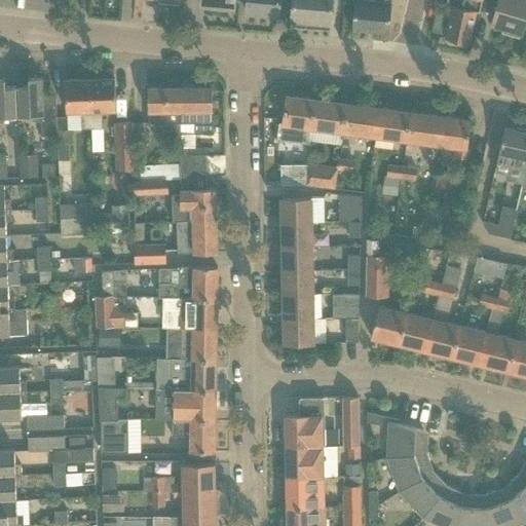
[(247,0),(246,11),(277,14),(278,0),(247,0)]
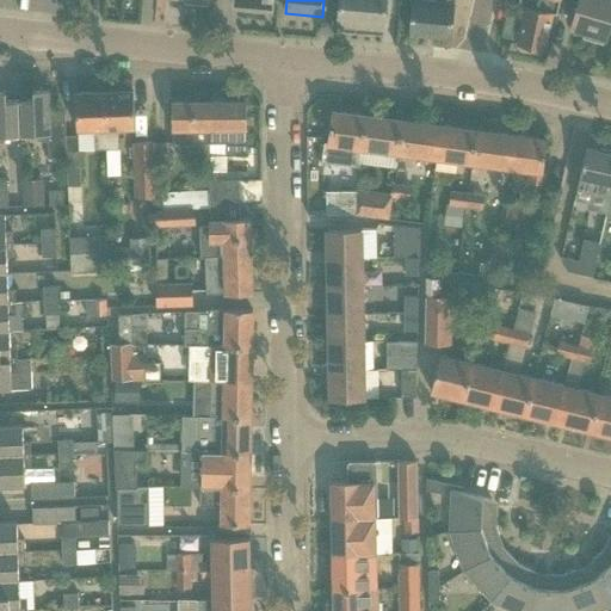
[(339,0),(338,23),(383,26),(384,0),(339,0)]
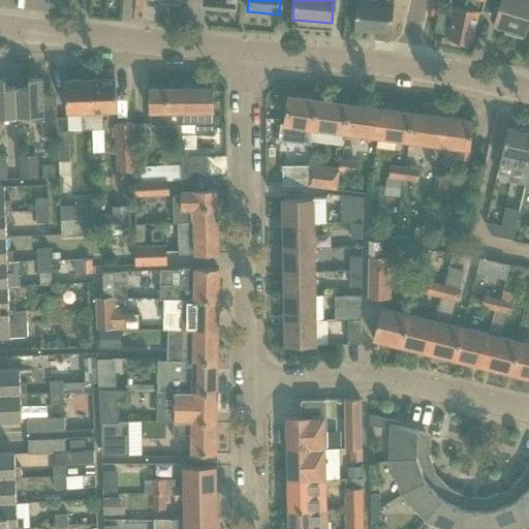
[(355,0),(353,30),(391,33),(393,0),(355,0)]
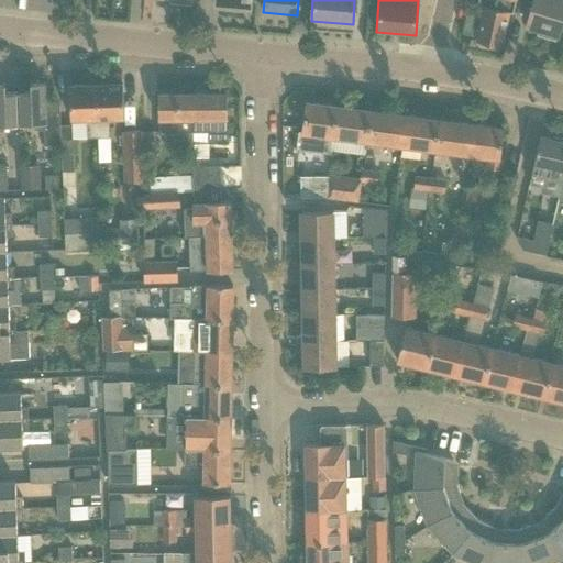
[(478,0),(476,10),(483,12),(483,15),(478,36),(477,41),(501,46),(509,12),(514,13),(515,4),(516,0),(478,0)]
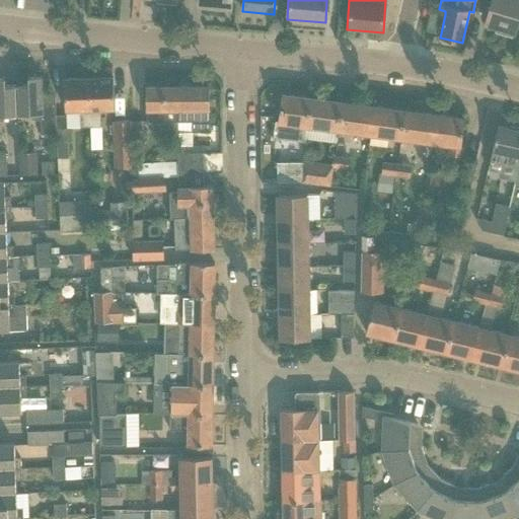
[(518,0),(486,0),(492,2),(490,9),(486,22),(497,25),(496,31),(512,36),(518,12),(518,0)]
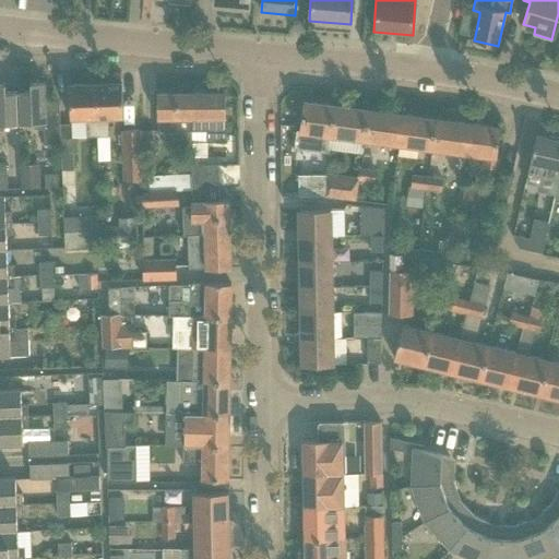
[(474,36),(479,15),(464,12),(459,33),(474,36)]
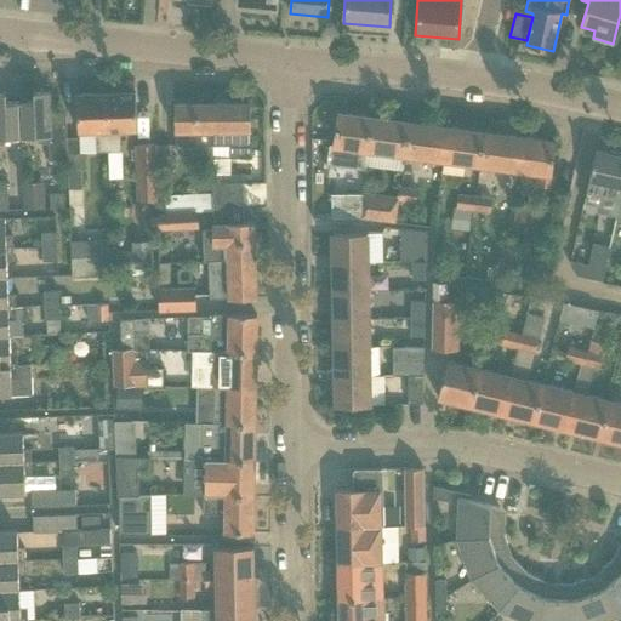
[(34,102),(20,102),(21,138),(36,137),(38,144),(49,144),(50,159),(67,158),(66,138),(67,137),(66,115),(50,117),(50,91),(34,91),(34,102)]
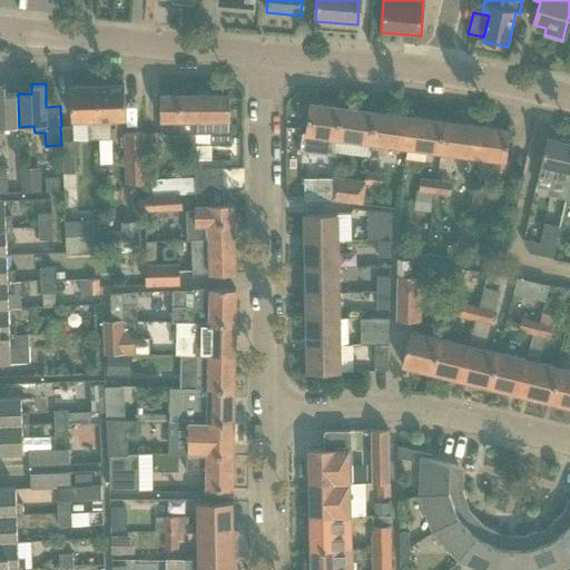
[(5,85),(0,85),(0,133),(3,134),(3,127),(19,127),(18,94),(6,95),(5,85)]
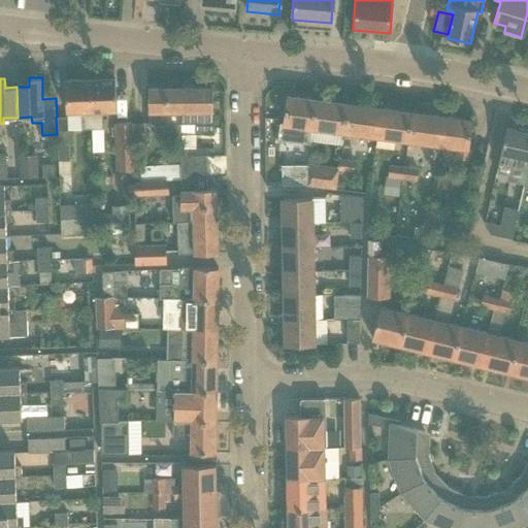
[(92,130),(90,79),(66,80),(67,113),(79,113),(79,131),(92,130)]
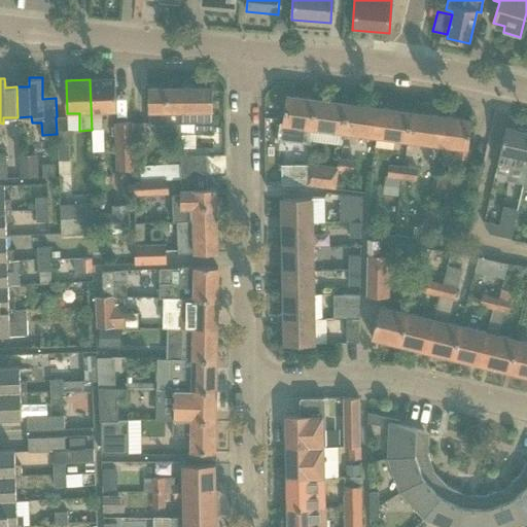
[(114,79),(90,79),(92,130),(103,130),(102,112),(115,112),(114,79)]
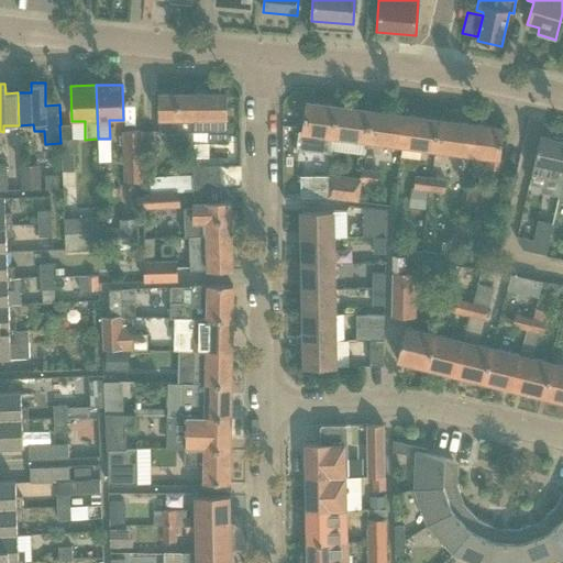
[(192,133),(192,94),(158,95),(158,117),(158,133),(192,133)]
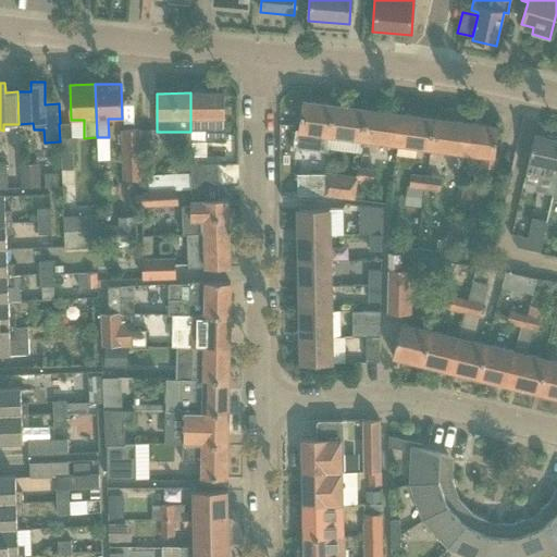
[(206,132),(206,141),(224,141),(224,93),(190,93),(190,132),(206,132)]
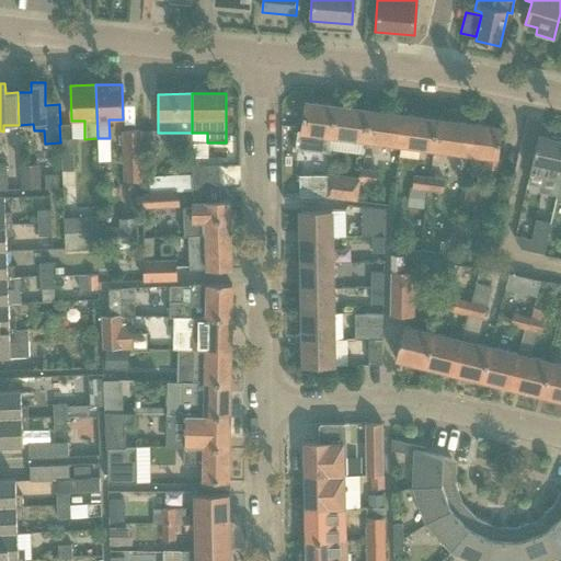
[(332,137),(336,106),(305,102),(300,132),(297,130),(295,149),(329,153),(331,137),(332,137)]
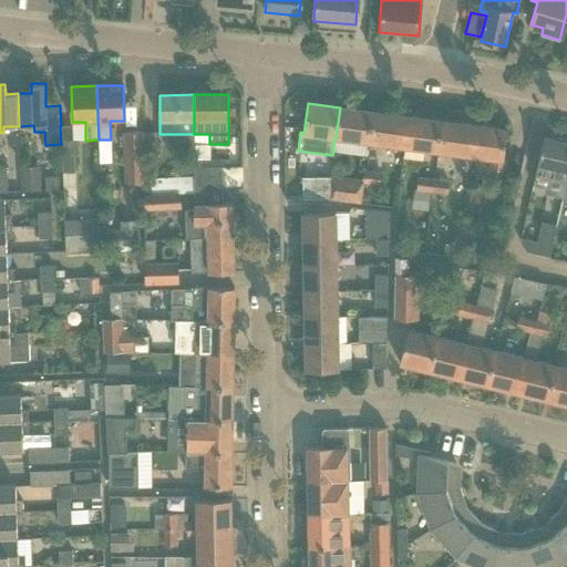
[(374,112),(340,107),(336,138),(370,143),(374,112)]
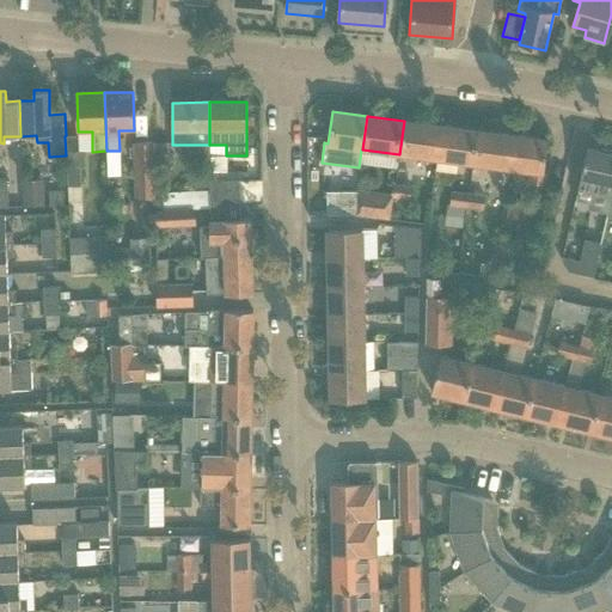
[(404,121),(399,154),(436,159),(441,126),(404,121)]
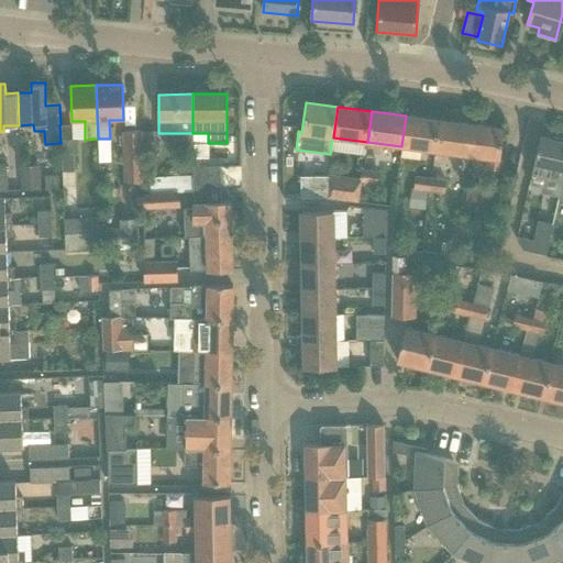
[(439,120),(406,116),(401,146),(434,151),(439,120)]
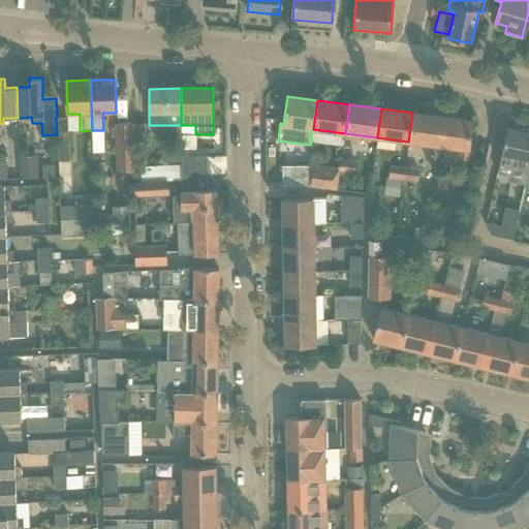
[(412,113),(408,142),(439,146),(442,117),(412,113)]
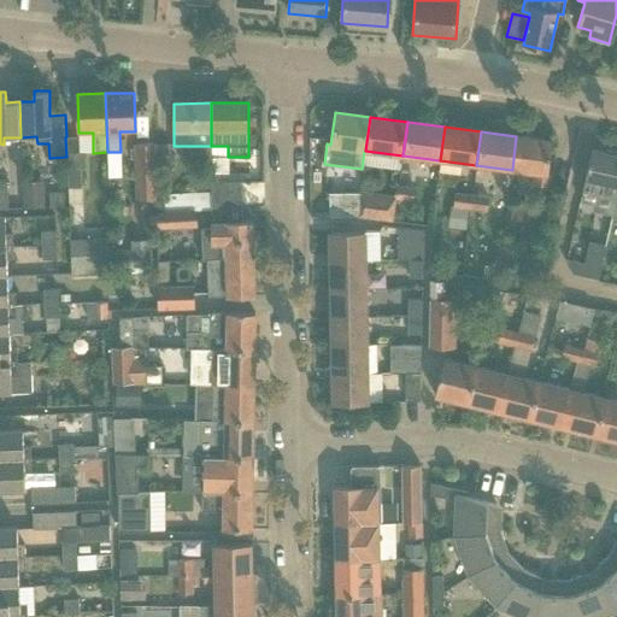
[(80,136),(66,136),(65,137),(66,157),(69,204),(82,204),(80,136)]
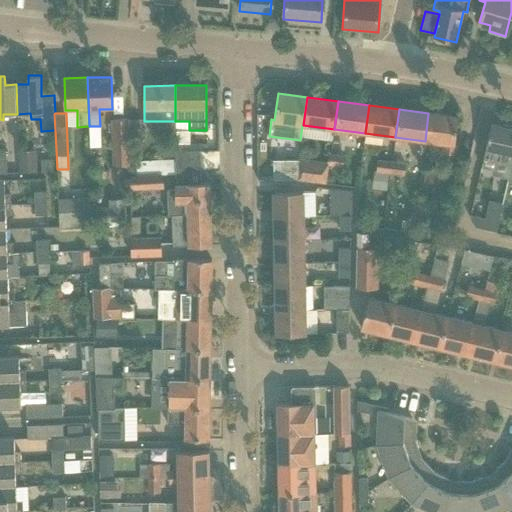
[(428,113),(425,141),(444,143),(443,154),(455,155),(457,145),(454,145),(458,117),(428,113)]
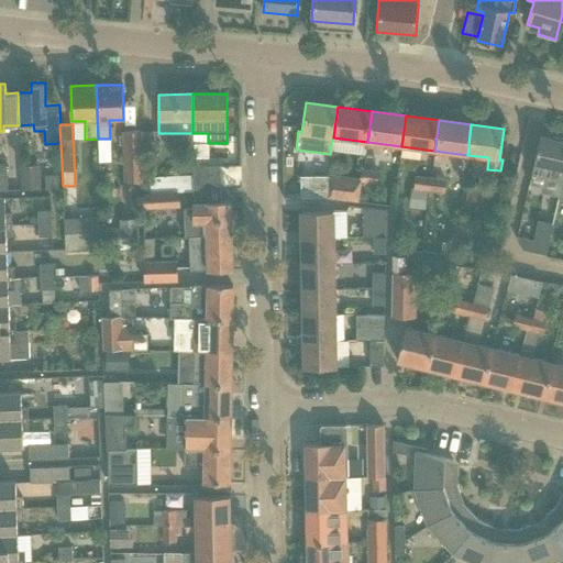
[(142,148),(141,131),(122,131),(123,181),(143,180),(142,148)]
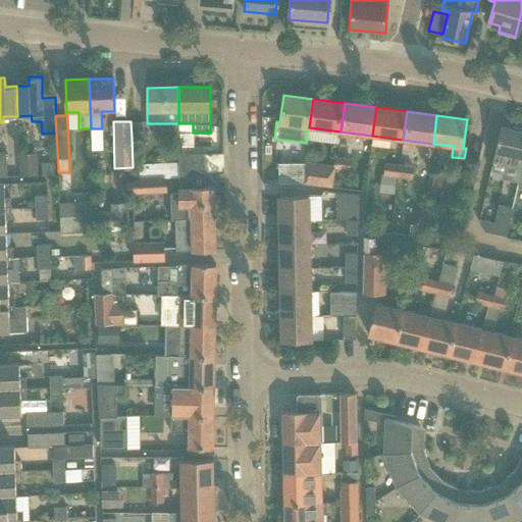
[(131,121),(132,138),(143,138),(143,121),(131,121)]
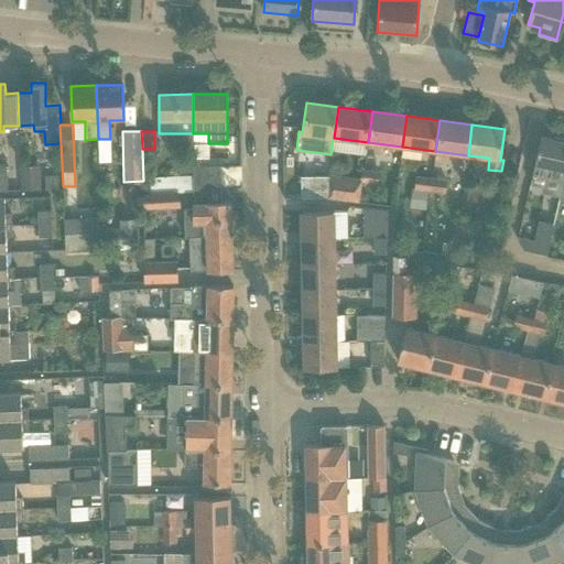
[(535,163),(533,170),(563,175),(563,139),(554,138),(553,140),(541,137),(535,163)]
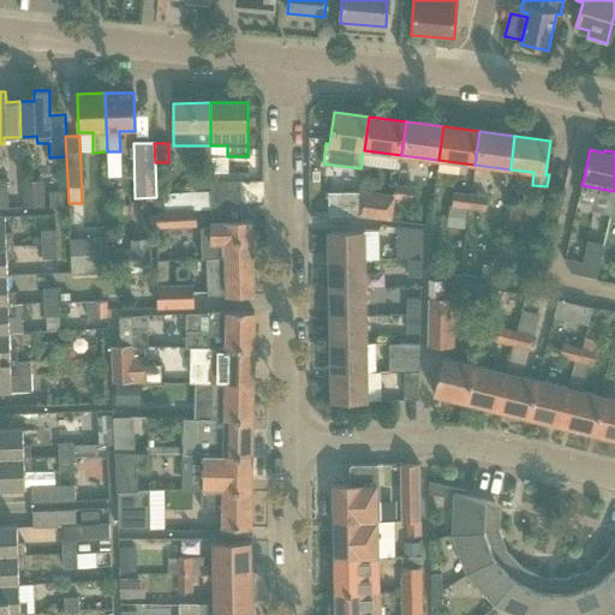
[(240,180),(224,181),(222,173),(210,173),(210,191),(210,208),(240,207),(240,180)]
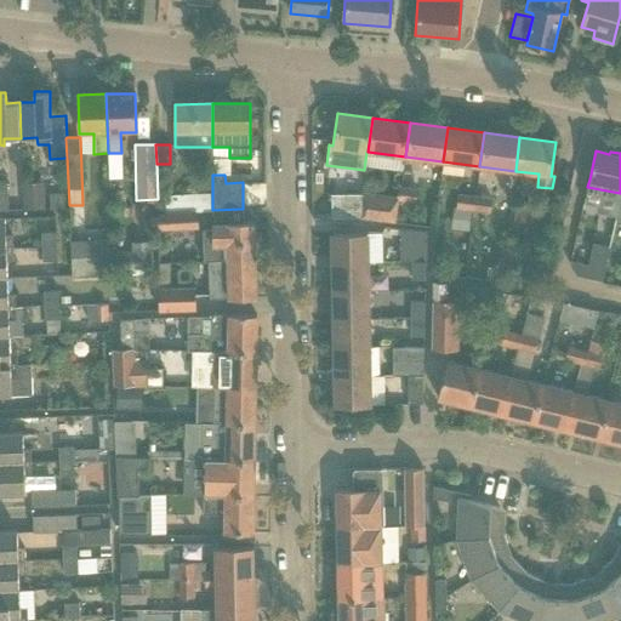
[(417,189),(398,187),(397,200),(415,203),(417,189)]
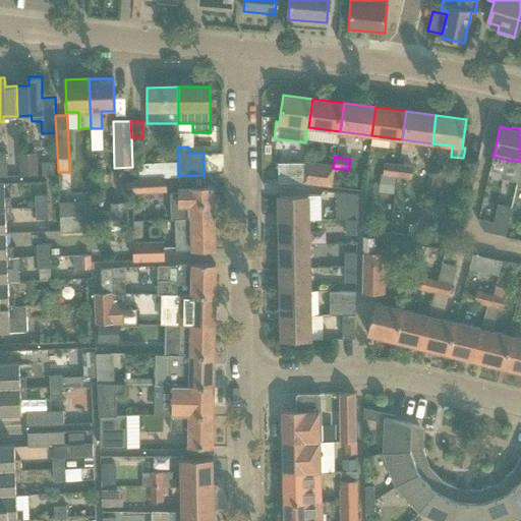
[(37,158),(18,159),(19,175),(37,175),(37,158)]
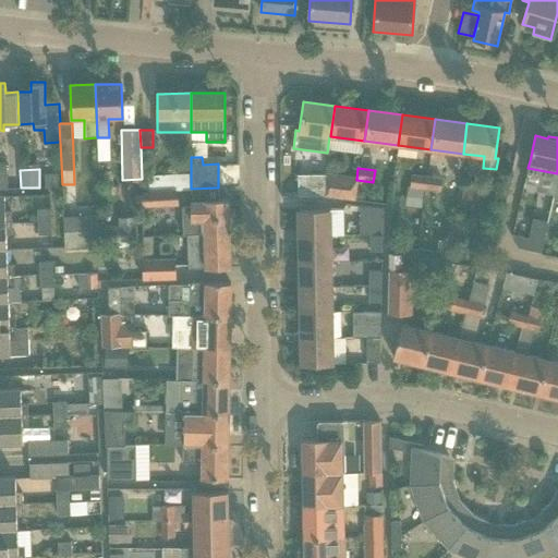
[(191,189),(191,173),(148,176),(148,181),(141,181),(142,192),(178,191),(178,190),(191,189)]
